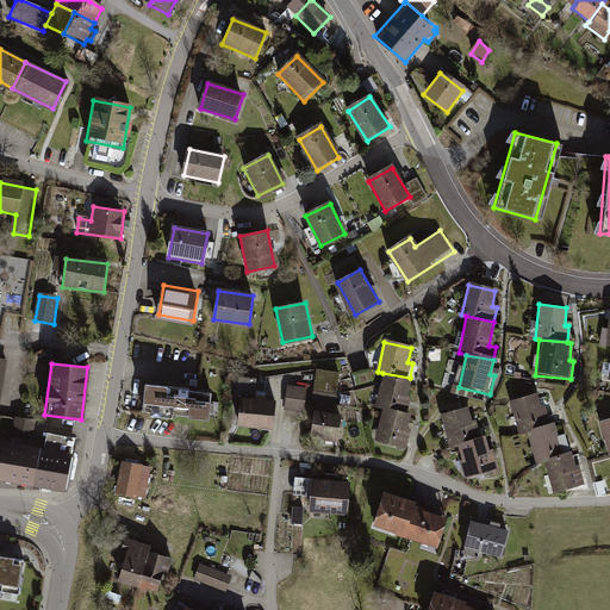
[(341,375),(321,372),(317,392),(337,396),(341,375)]
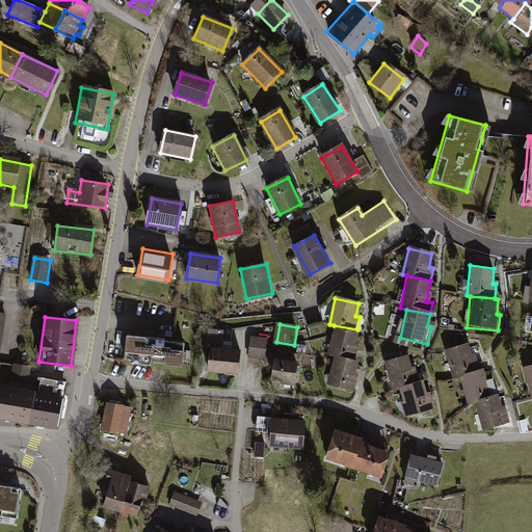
[(357,329),(334,325),(326,357),(334,358),(356,364),(360,352),(353,350),(357,329)]
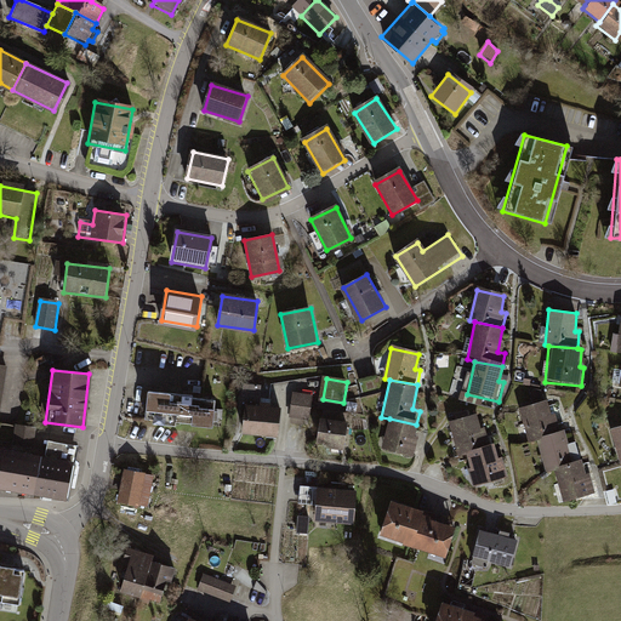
[(260,388),(244,386),(243,397),(258,398),(260,388)]
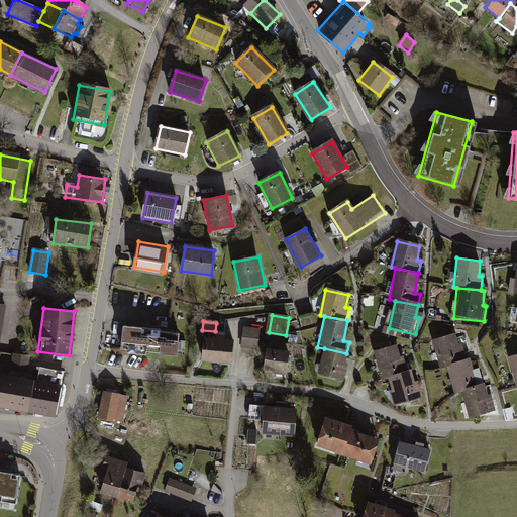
[(451,324),(441,326),(444,337),(431,340),(435,356),(440,355),(443,366),(446,365),(464,359),(461,347),(457,348),(451,324)]
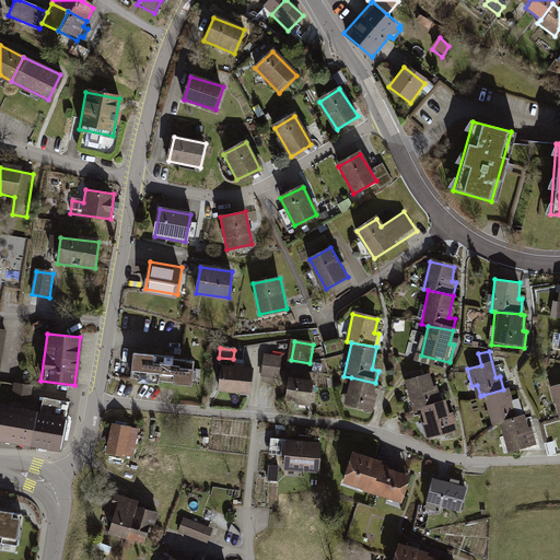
[(191,360),(132,354),(129,378),(178,383),(188,384),(191,360)]
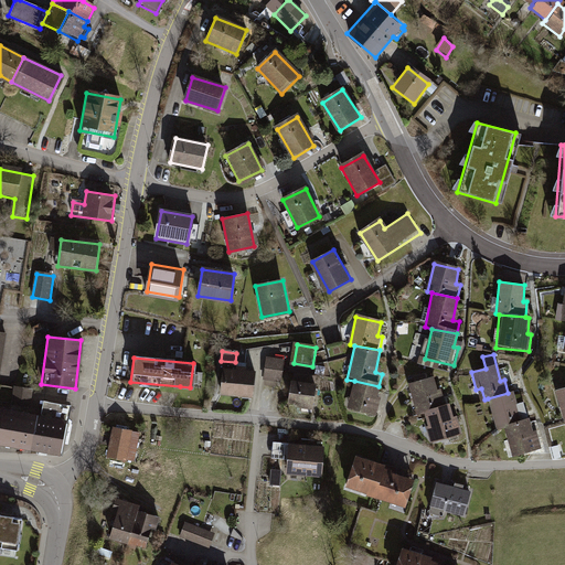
[(283,360),(268,358),(265,380),(280,382),(283,360)]
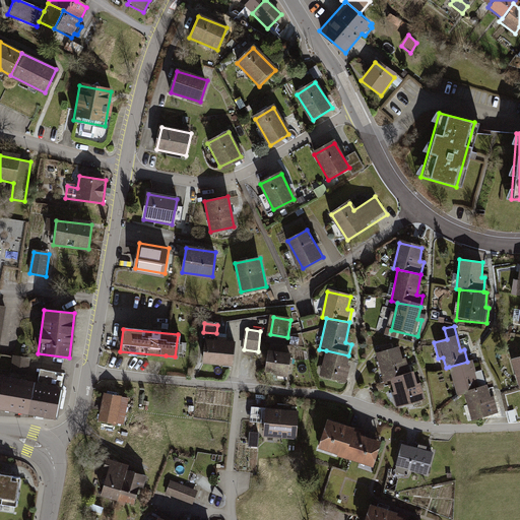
[(215,340),(204,339),(202,362),(232,364),(234,342),(225,341),(226,336),(216,335),(215,340)]
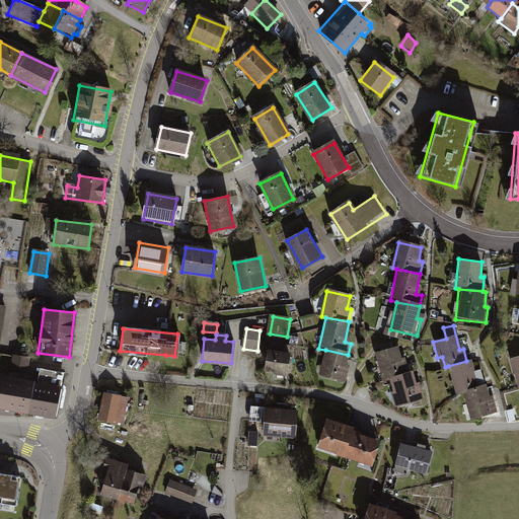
[(397,347),(375,353),(383,381),(390,379),(409,374),(404,359),(401,360),(397,347)]
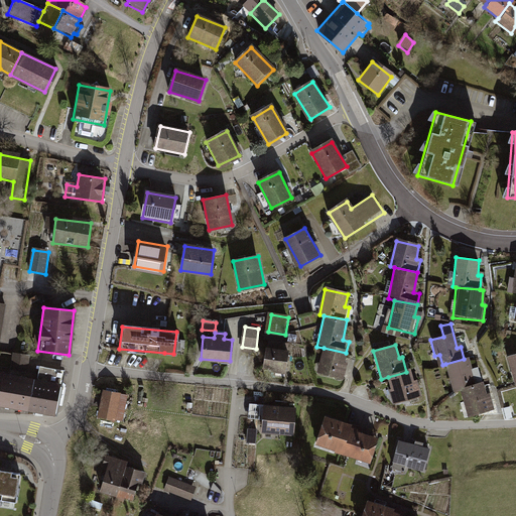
[(286,352),(265,348),(262,367),(283,371),(286,352)]
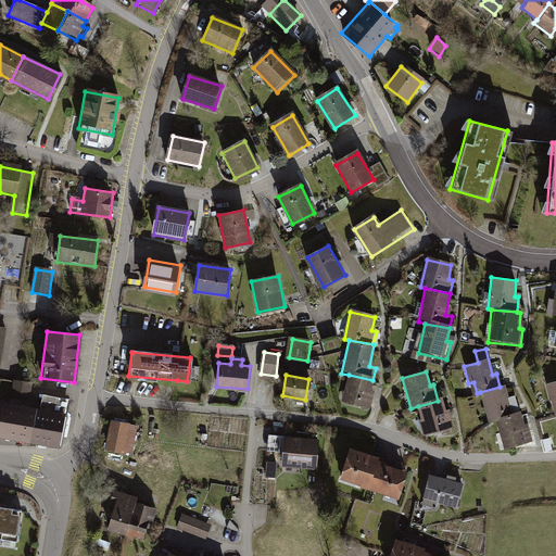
[(373,380),(349,375),(342,405),(370,411),(374,393),(370,392),(373,380)]
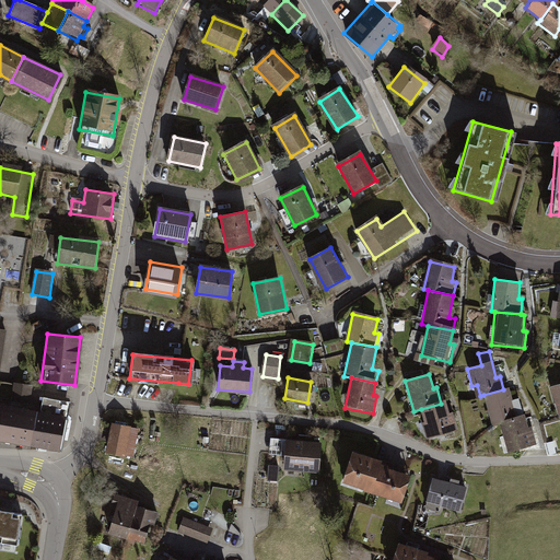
[(32,404),(34,387),(16,385),(13,401),(32,404)]
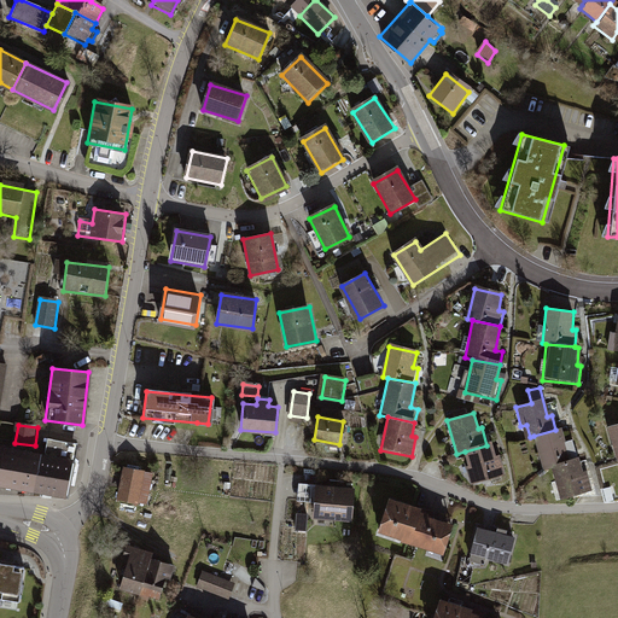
[(555,430),(534,436),(538,458),(544,456),(548,471),(553,470),(576,464),(570,443),(565,444),(561,429),(555,430)]
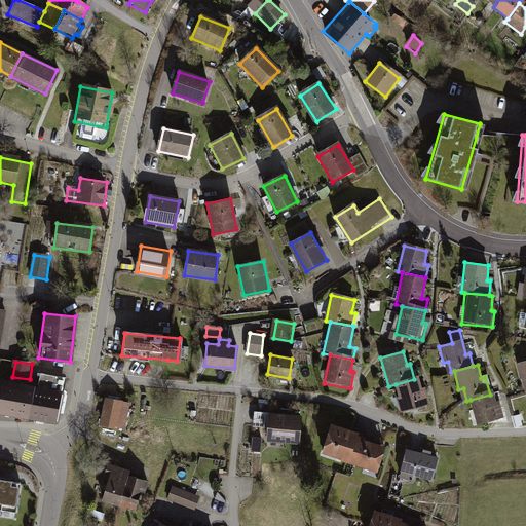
[(65,378),(40,374),(37,389),(62,395),(65,378)]
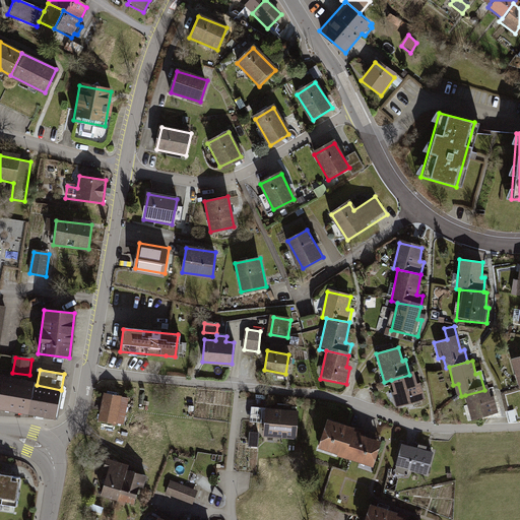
[(409,375),(391,380),(399,408),(425,401),(420,386),(417,387),(413,374),(409,375)]
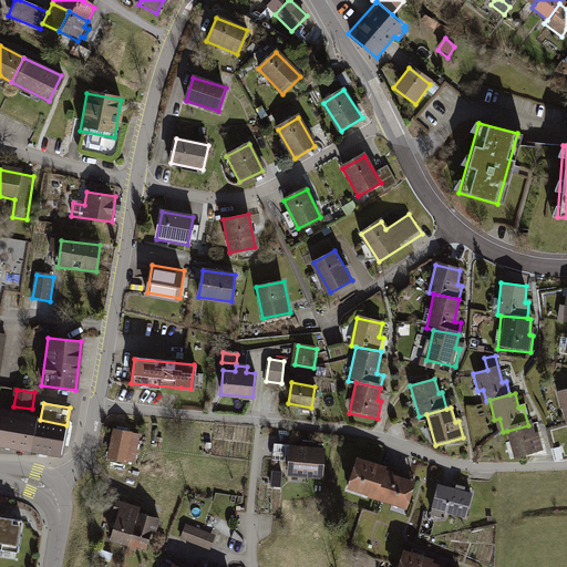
[(40,420),(6,414),(0,443),(61,455),(66,425),(40,420)]
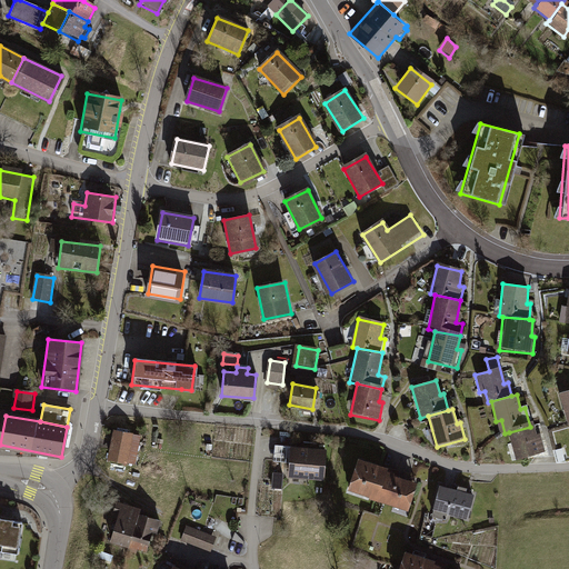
[(530,427),(509,432),(512,446),(515,446),(518,460),(545,453),(540,438),(537,439),(533,427),(530,427)]
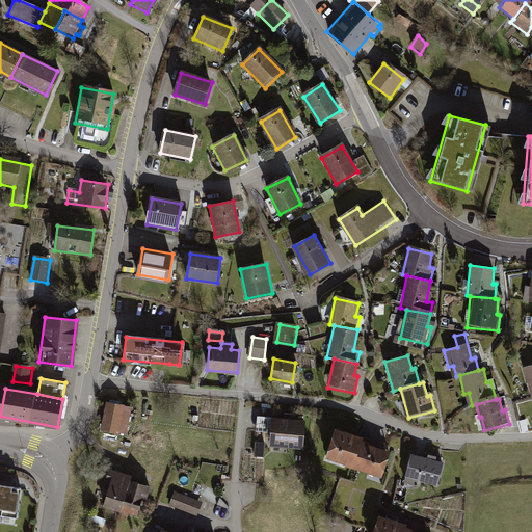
[(107,400),(102,431),(121,434),(124,419),(131,420),(132,416),(132,411),(132,408),(130,407),(118,402),(107,400)]
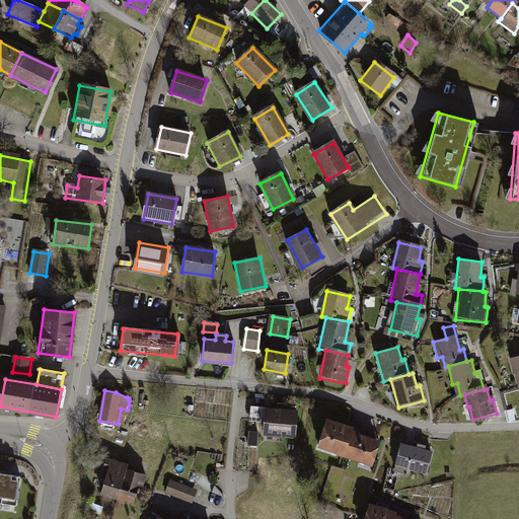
[(265,406),(262,434),(271,434),(284,436),(295,437),(297,408),(265,406)]
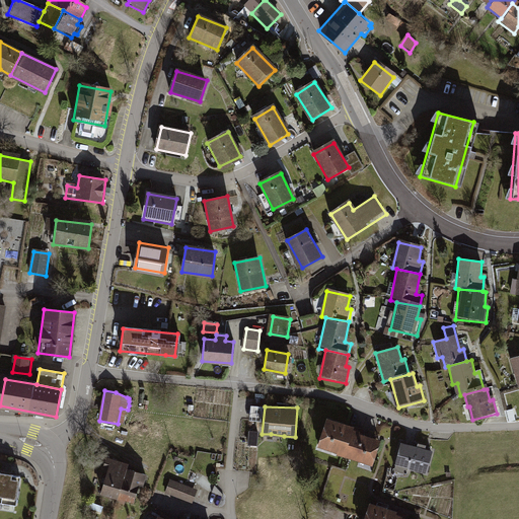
[(326,416),(316,444),(335,451),(361,462),(370,464),(376,449),(380,439),(359,432),(360,427),(326,416)]
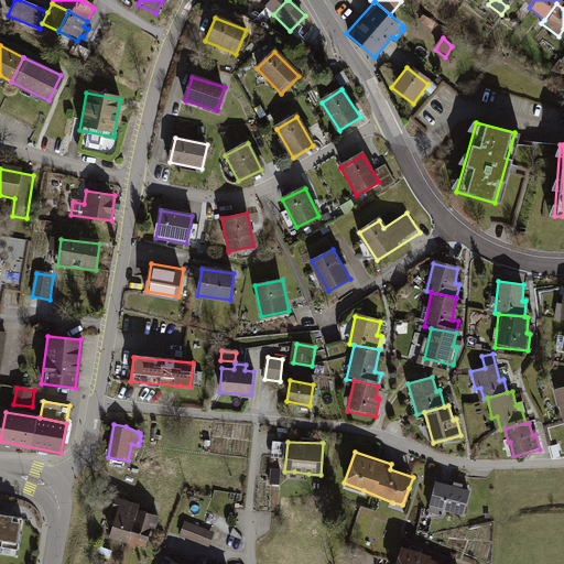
[(281,484),(281,468),(270,468),(270,483),(281,484)]
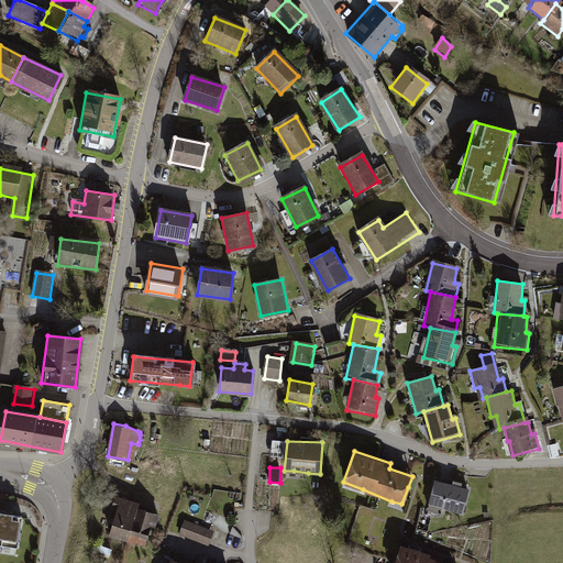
[(452,484),(435,479),(427,504),(448,509),(454,511),(462,514),(468,488),(462,485),(457,486),(454,484),(452,484)]
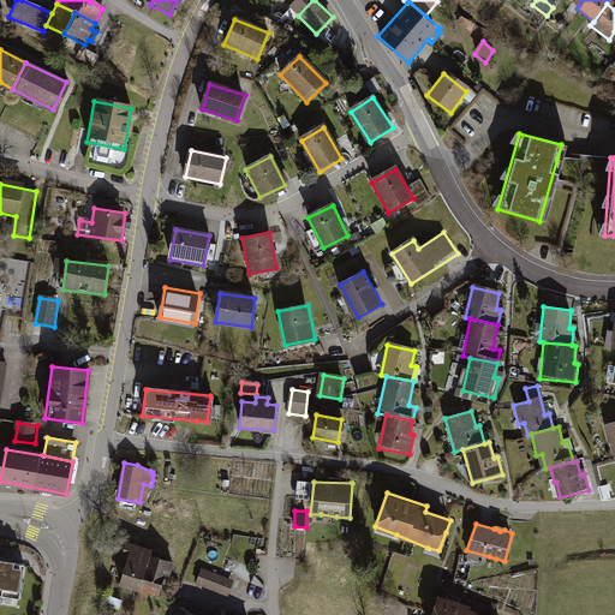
[(141,589),(151,551),(153,548),(126,541),(123,554),(126,555),(118,584),(141,589)]
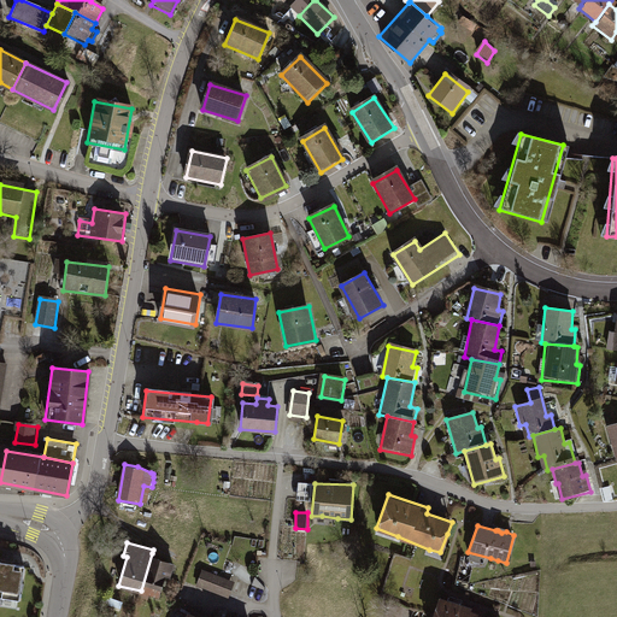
[(170,575),(175,563),(152,553),(141,591),(160,595),(166,574),(170,575)]
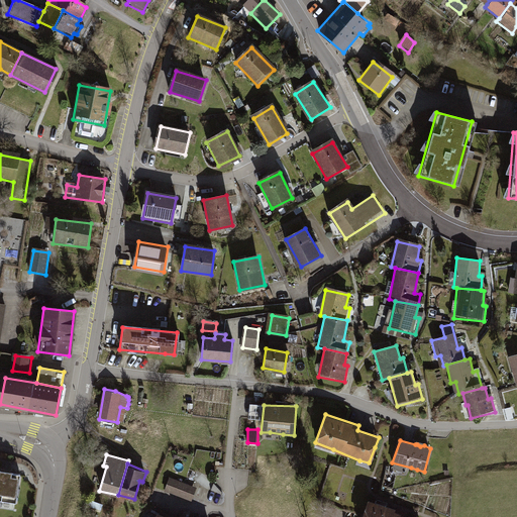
[(185,483),(170,476),(165,493),(193,502),(197,487),(185,483)]
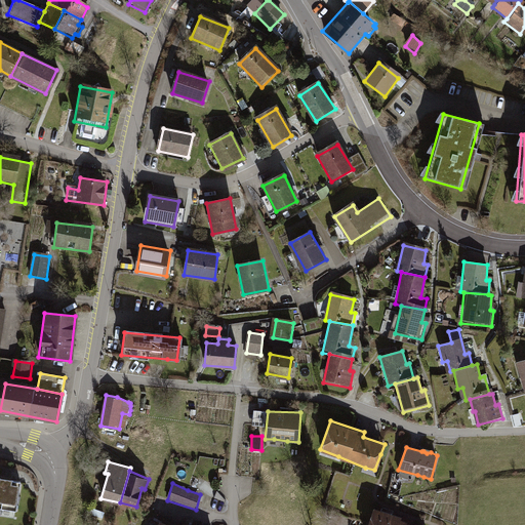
[(16,509),(19,486),(5,484),(2,507),(16,509)]
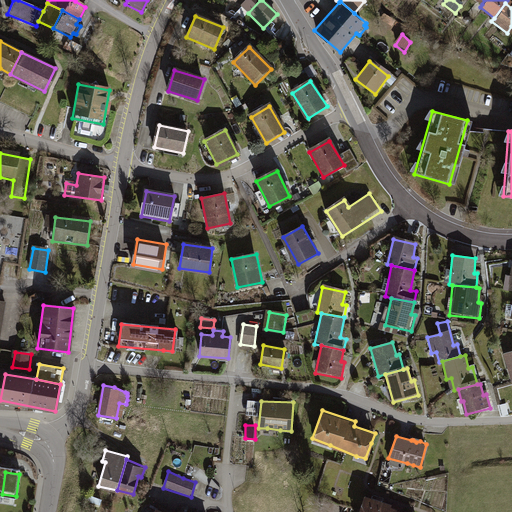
[(390,504),(363,495),(357,511),(399,511),(395,511),(395,509),(389,507),(390,504)]
